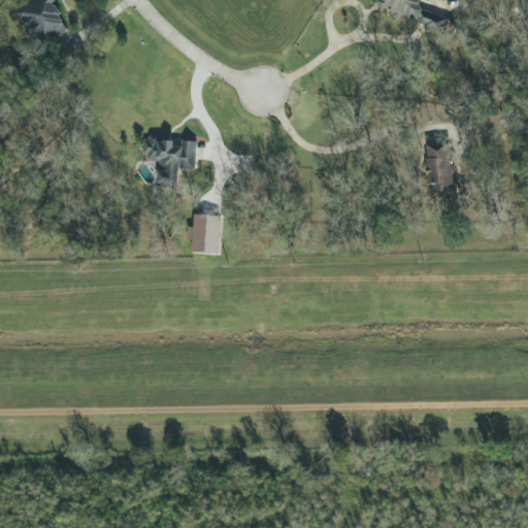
[(419,0),(377,0),(383,11),(390,8),(396,22),(410,15),(414,22),(426,17),(419,0)]
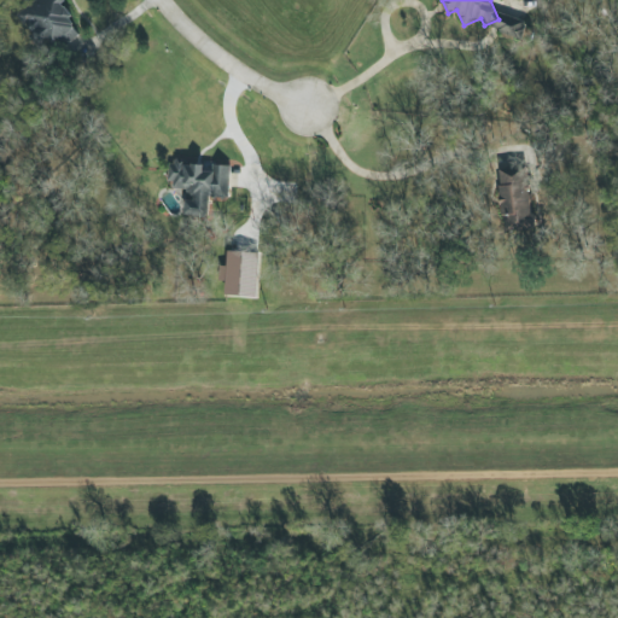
[(523,35),(525,21),(500,16),(497,30),(523,35)]
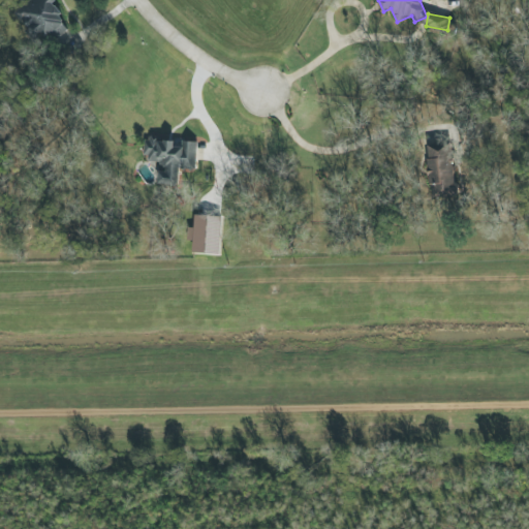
[(196,143),(159,142),(160,137),(146,136),(145,162),(160,162),(159,184),(180,185),(181,168),(195,169),(196,143)]
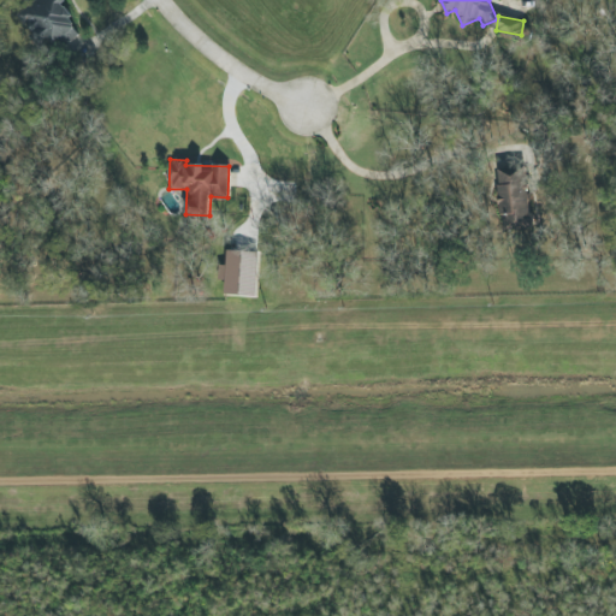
[(503,230),(531,229),(528,167),(499,169),(503,230)]
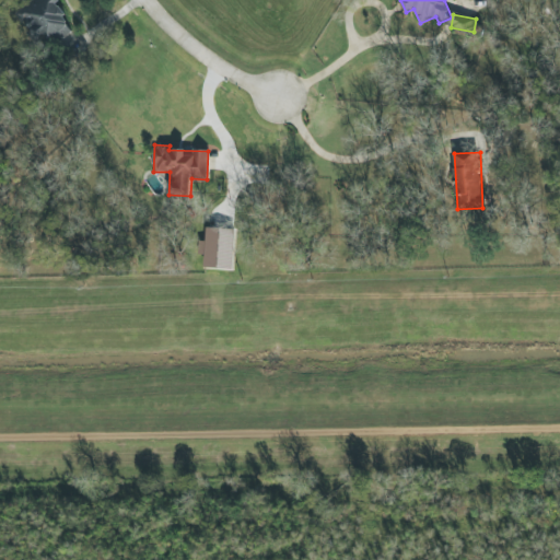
[(234,230),(206,230),(205,269),(233,270),(234,230)]
